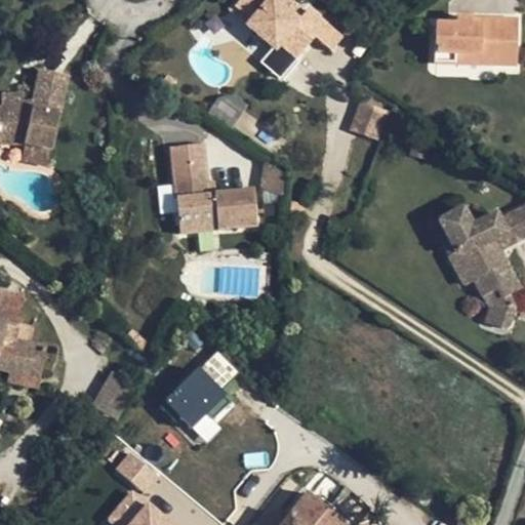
[(233,0),(232,1),(250,16),(245,23),(273,48),(278,41),(294,55),(312,35),(309,31),(318,18),(306,7),(295,18),(284,6),(290,1),(288,0),(233,0)]
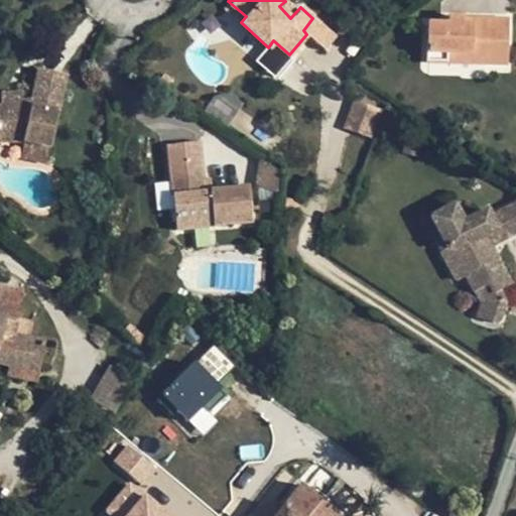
[(246,16),(228,1),(224,6),(241,22),(246,16)]
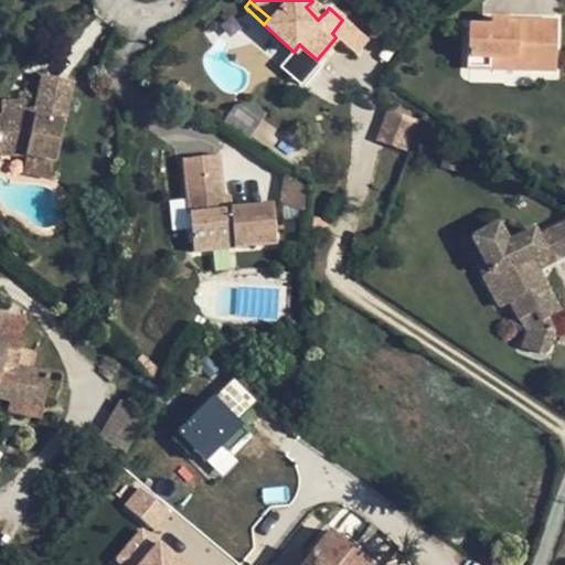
[(532,54),(531,65),(554,66),(556,19),(524,18),(524,24),(507,23),(489,23),(468,23),(466,62),(488,63),(488,52),(532,54)]
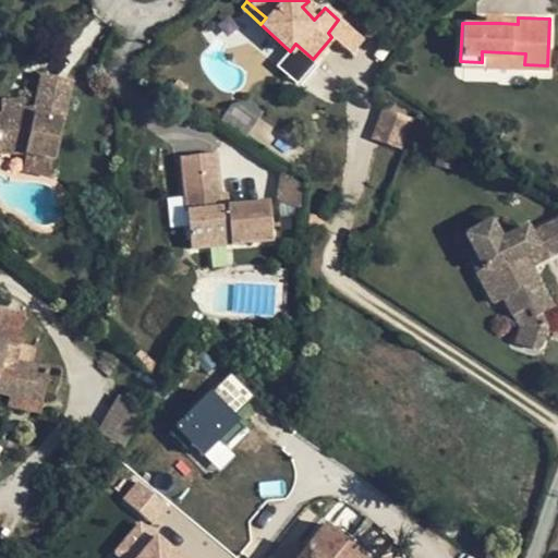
[(360,38),(338,20),(328,33),(331,37),(349,52),(360,38)]
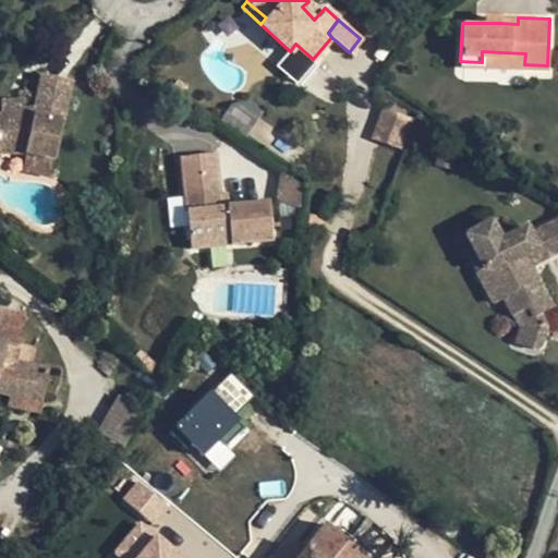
[(313,59),(295,44),(290,51),(305,65),(313,59)]
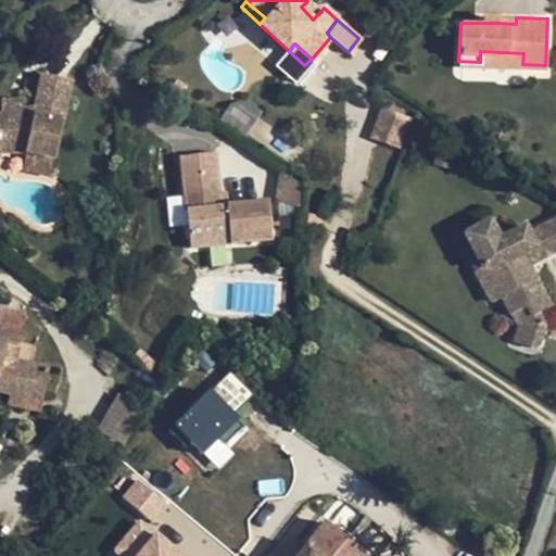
[(480,62),(522,64),(523,53),(480,51),(480,62)]
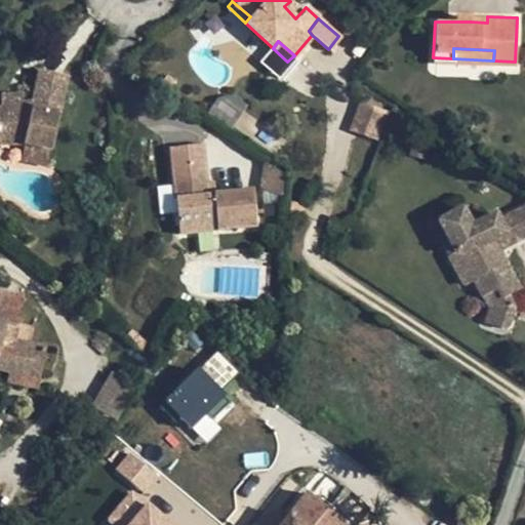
[(31,101),(23,101),(2,101),(2,107),(0,106),(0,142),(24,143),(41,145),(44,132),(55,134),(68,77),(37,70),(31,101)]
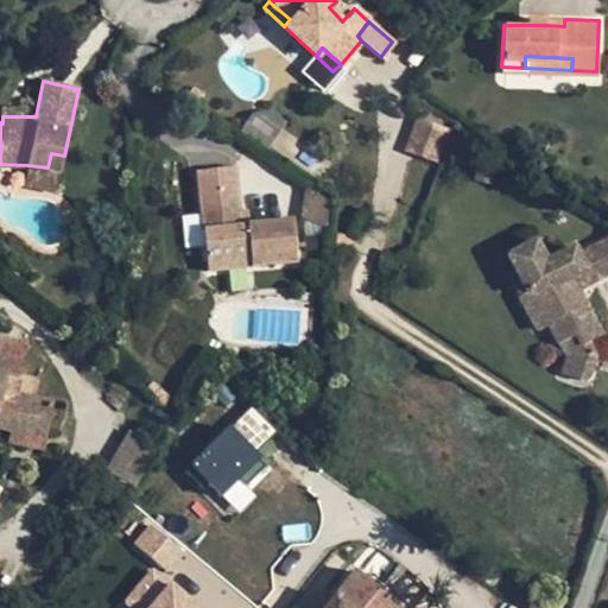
[(417,114),(404,149),(438,162),(451,127),(417,114)]
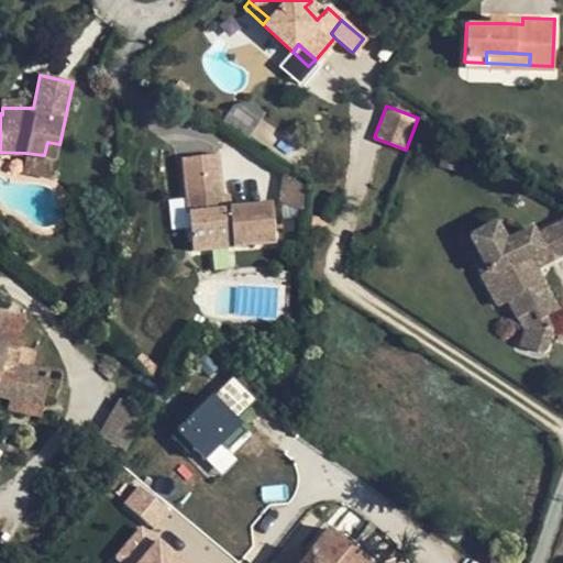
[(250,146),(232,136),(225,147),(243,157),(250,146)]
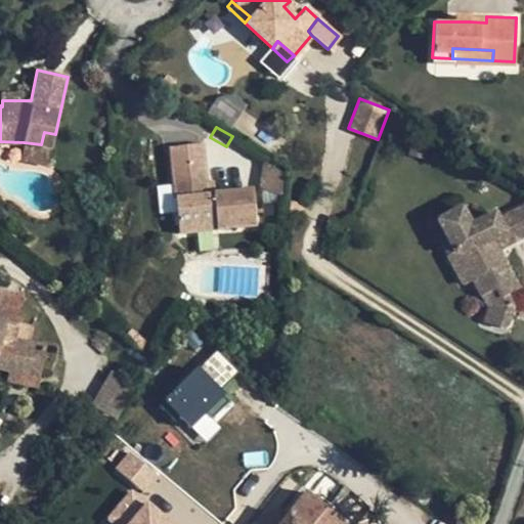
[(24,142),(19,159),(20,159),(48,165),(55,134),(44,132),(41,144),(24,142)]
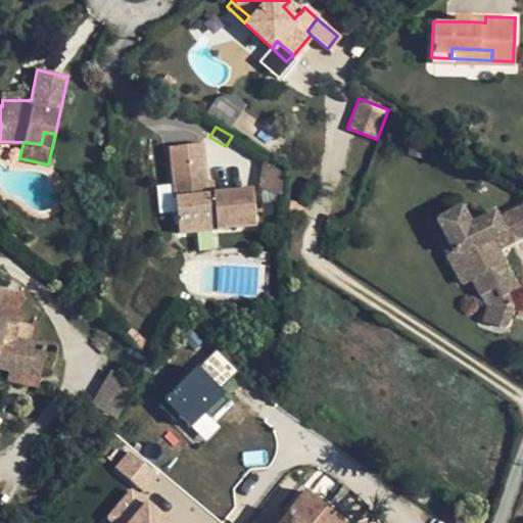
[(205,193),(204,181),(200,142),(170,145),(180,230),(254,224),(252,190),(215,193),(205,193)]
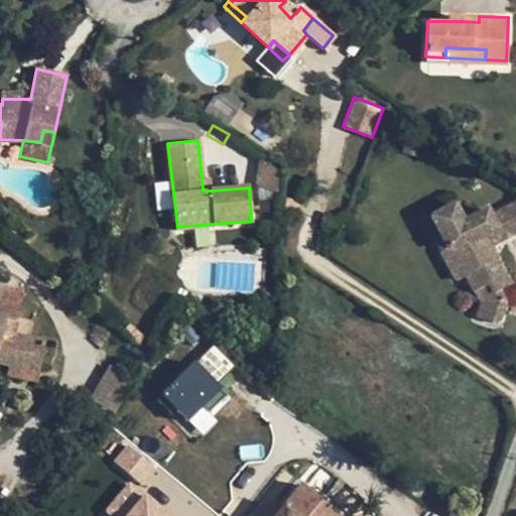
[(210,178),(202,178),(203,190),(212,190),(210,178)]
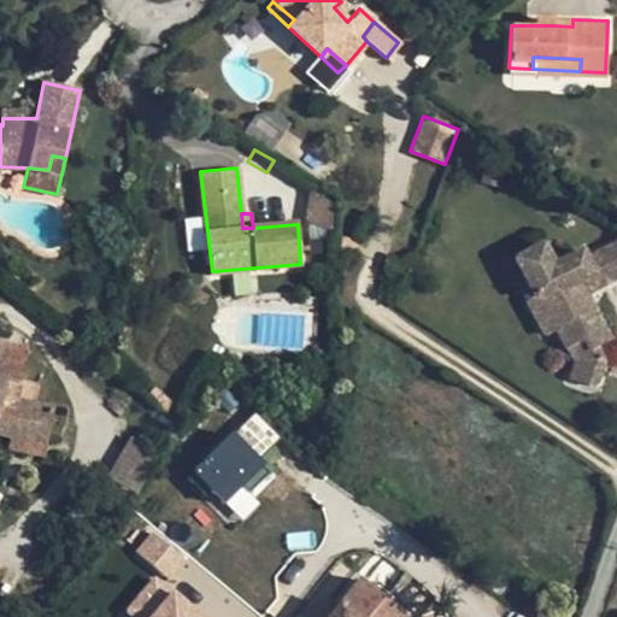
[(609,340),(587,294),(582,281),(600,274),(593,256),(587,259),(583,253),(582,253),(552,265),(542,245),(517,256),(535,293),(527,298),(545,335),(553,331),(564,353),(577,345),(582,344),(586,352),(594,350),(595,347),(609,340)]
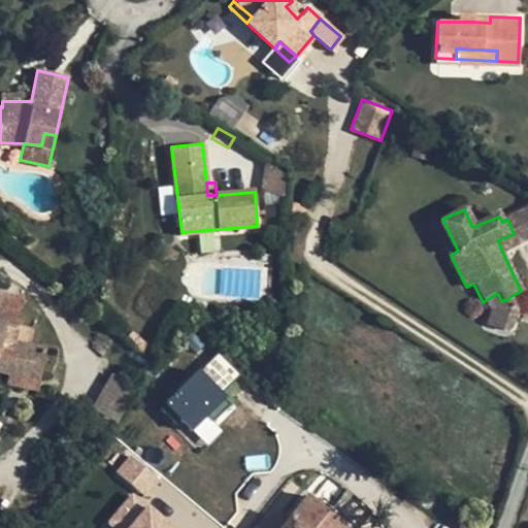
[(527,209),(507,219),(514,234),(498,240),(502,252),(527,238),(527,209)]
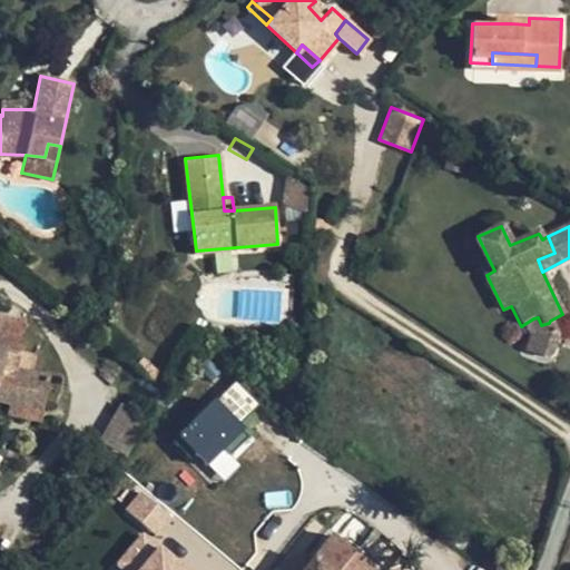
[(470,239),(487,275),(494,271),(478,236),(470,239)]
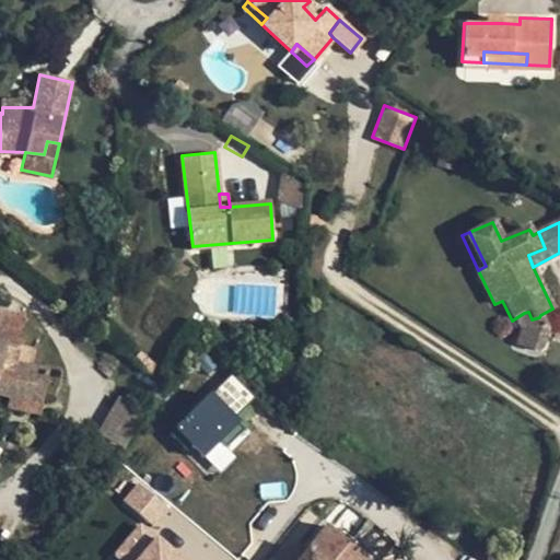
[(0,394),(15,397),(41,403),(48,369),(16,361),(20,348),(15,346),(21,316),(0,312),(0,394)]
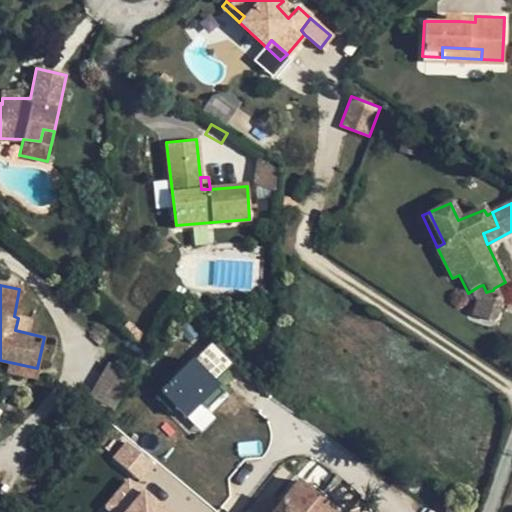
[(499,300),(494,288),(493,290),(486,292),(483,285),(479,286),(468,293),(473,302),(470,315),(470,317),(490,322),(499,300)]
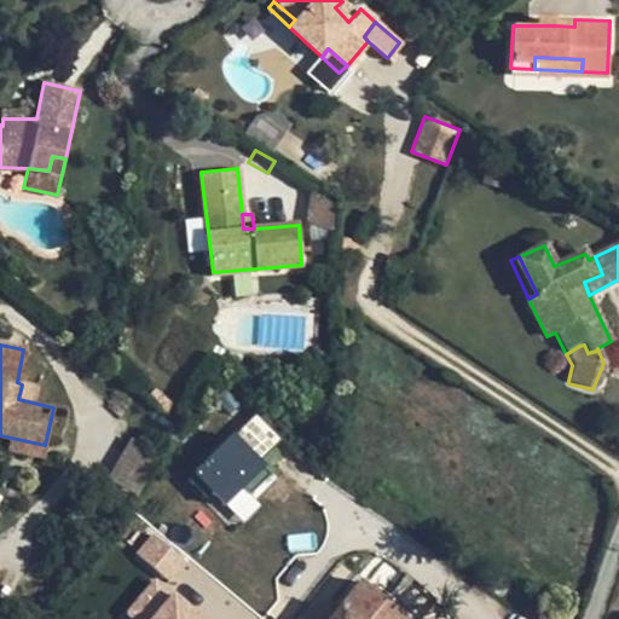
[(192,473),(242,522),(260,504),(241,484),(283,440),(254,411),(192,473)]
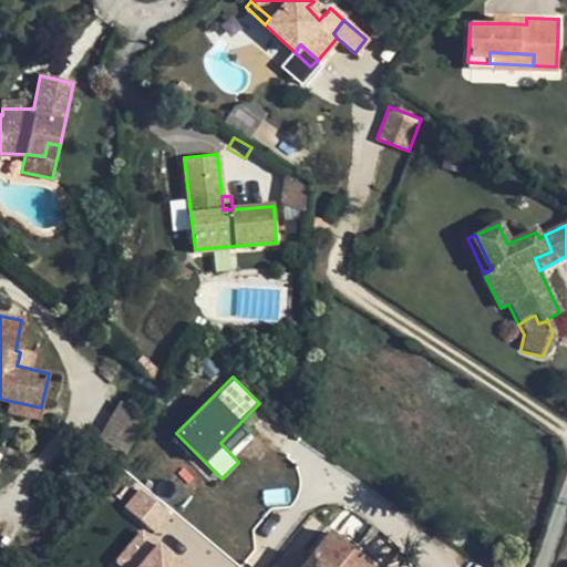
[(121,401),(99,436),(124,453),(146,418),(121,401)]
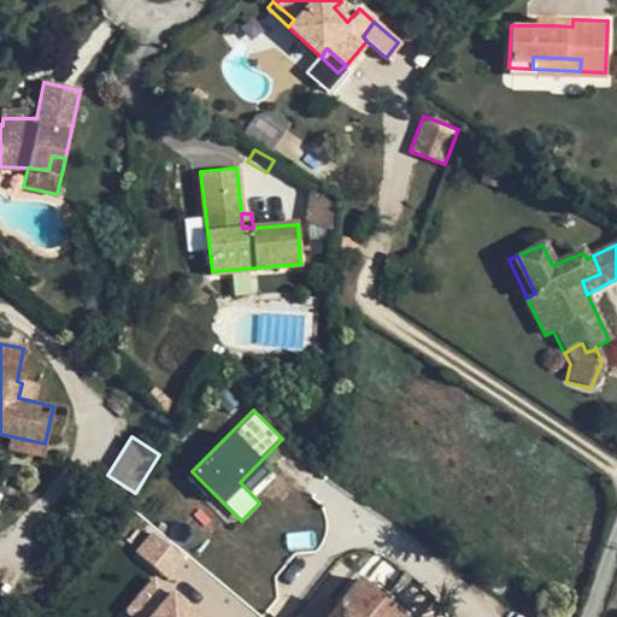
[(151,529),(134,553),(171,579),(188,554),(151,529)]
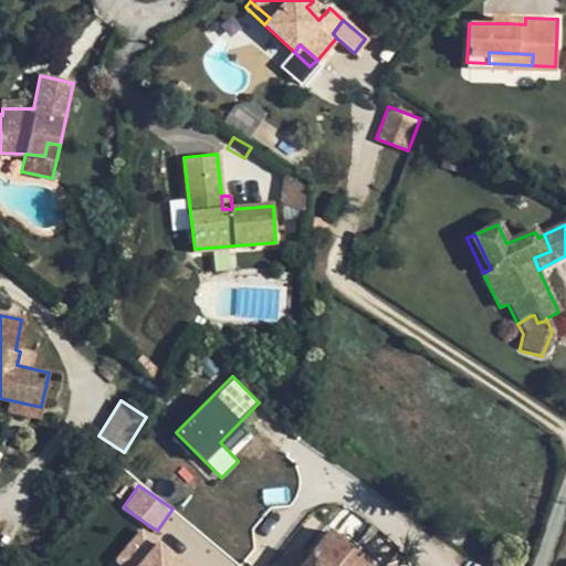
[(184,565),(139,528),(112,562),(116,565),(184,565)]
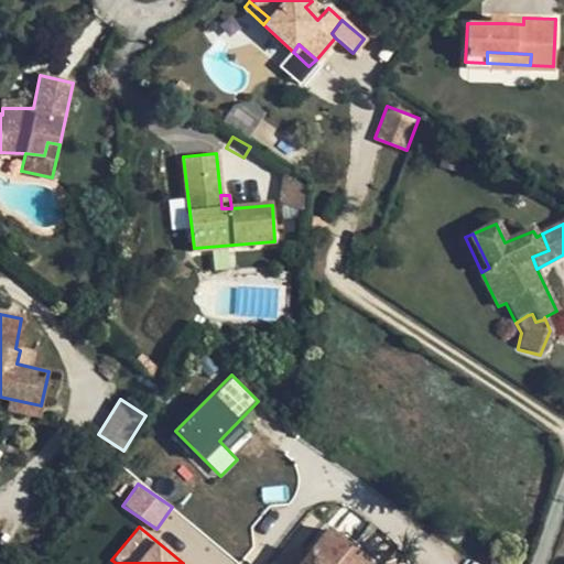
[(369,563),(328,528),(310,552),(300,563),(369,563)]
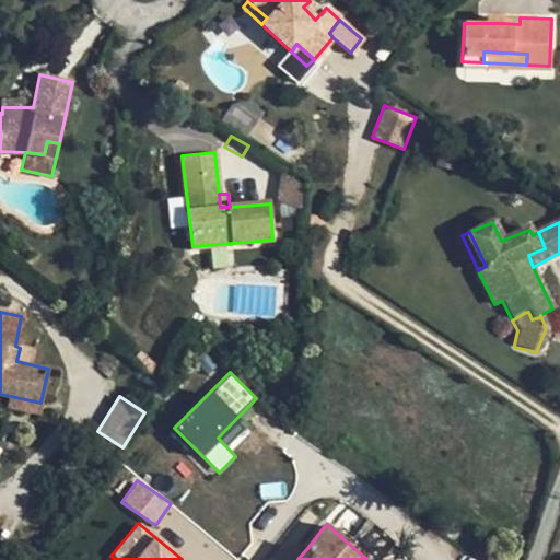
[(282,559),(298,559),(307,548),(299,540),(282,559)]
